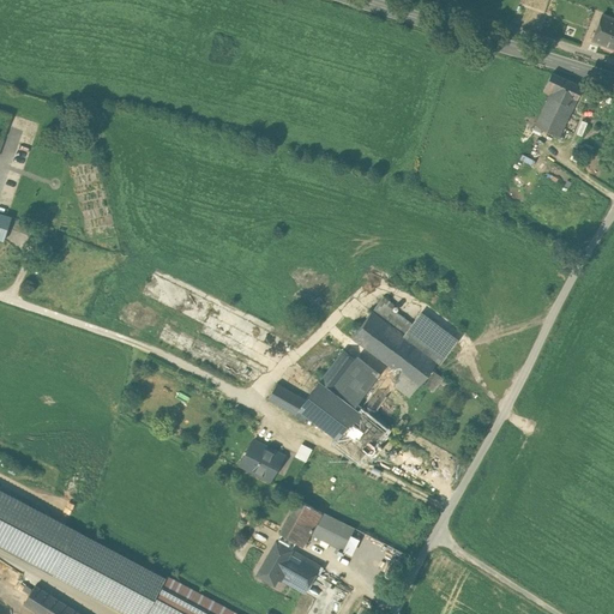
[(613,18),(602,14),(593,40),(613,48),(613,18)]
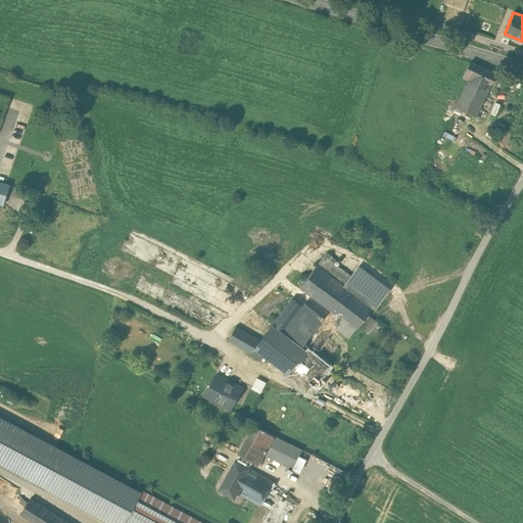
[(496,74),(470,62),(463,79),(468,81),(467,83),(488,92),(496,74)]
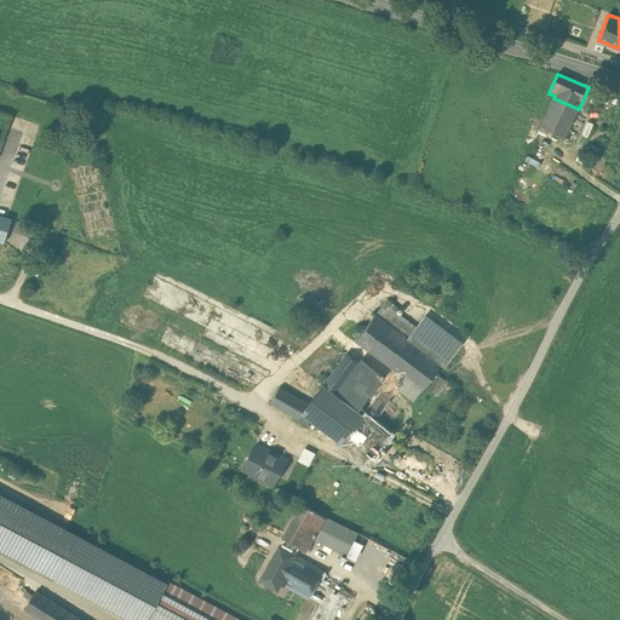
[(579,109),(554,98),(540,126),(564,138),(579,109)]
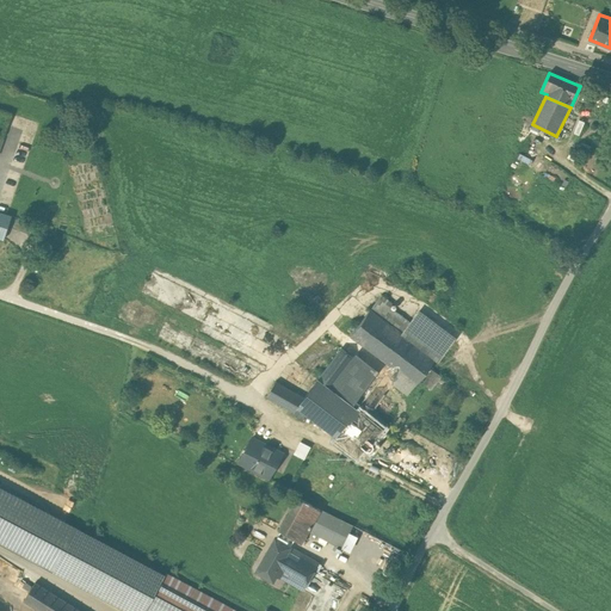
[(591,150),(578,144),(568,162),(581,170),(591,150)]
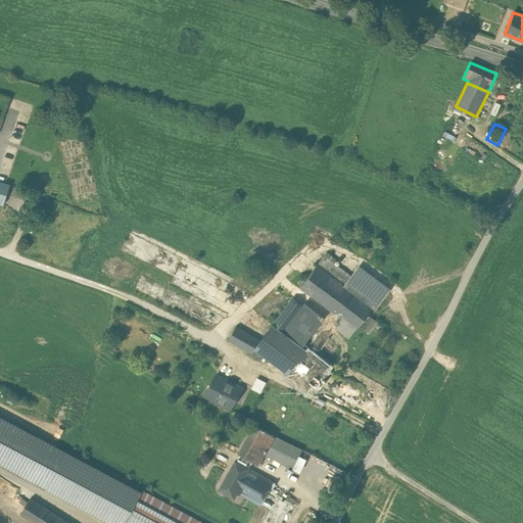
[(10,185),(0,182),(0,203),(3,205),(10,185)]
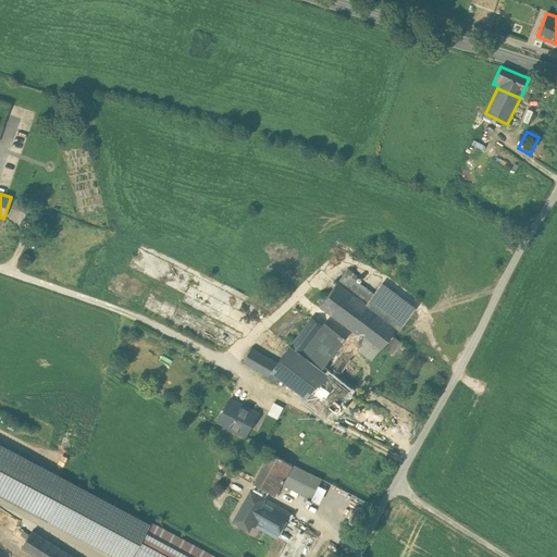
[(375,296),(344,272),(336,281),(368,306),(375,296)]
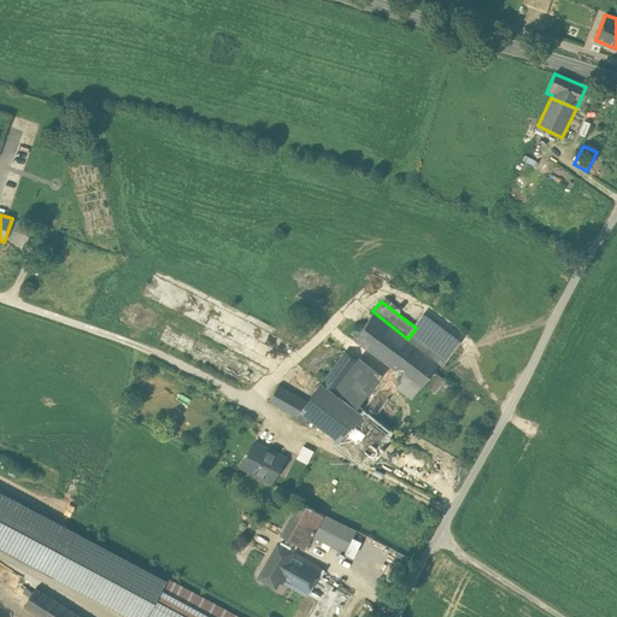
[(407,339),(372,311),(353,339),(369,352),(417,389),(438,362),(407,339)]
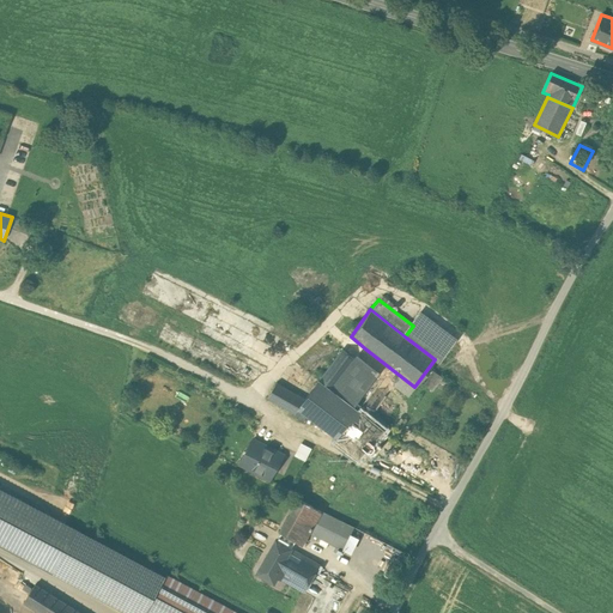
[(413,326),(405,337),(435,359),(439,363),(457,339),(424,313),(413,326)]
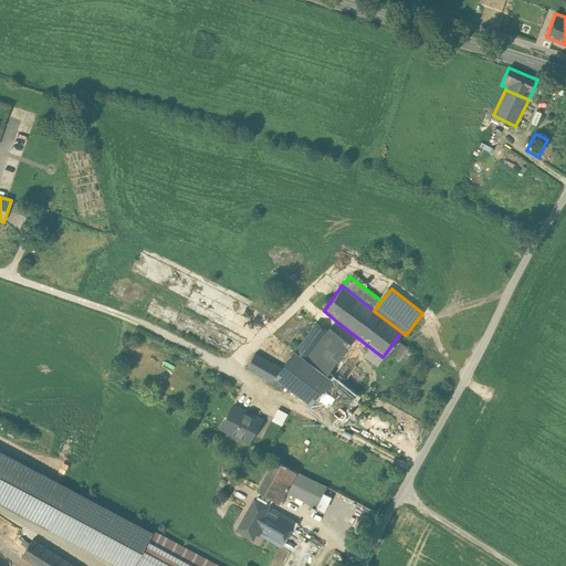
[(338,323),(324,311),(315,323),(324,329),(325,333),(328,328),(331,325),(334,328),(338,323)]
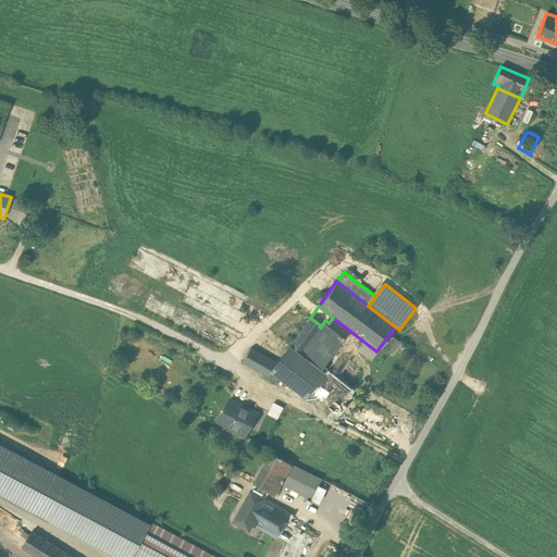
[(310,318),(289,346),(299,354),(320,327),(319,324),(310,318)]
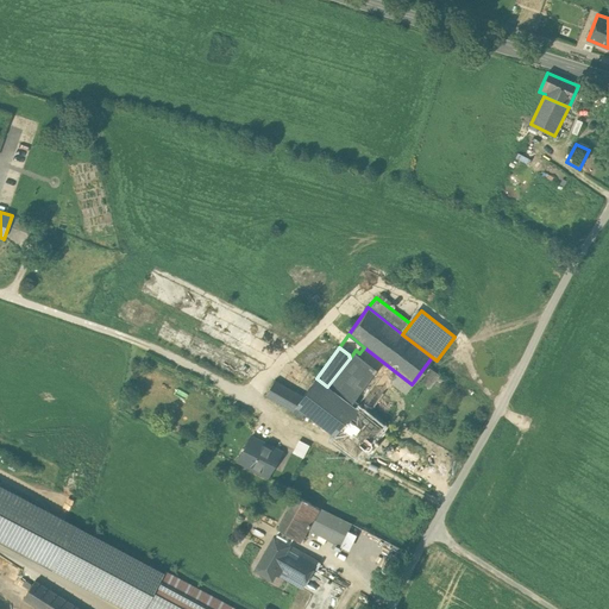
[(412,384),(364,347),(359,353),(360,357),(382,372),(360,400),(370,407),(390,382),(405,394),(412,384)]
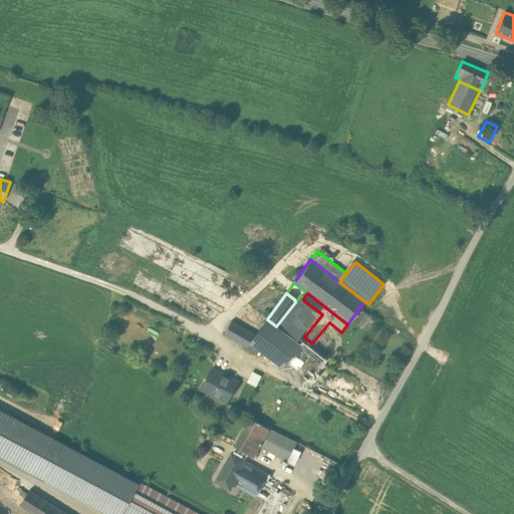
[(295,302),(276,326),(297,342),(318,314),(298,298),(295,302)]
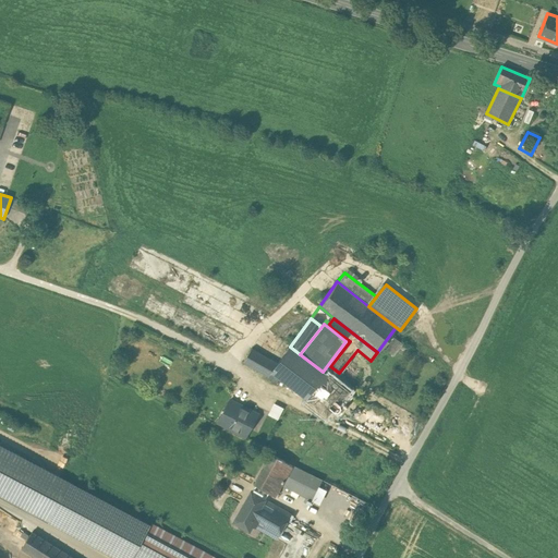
[(393,338),(384,350),(391,356),(401,343),(393,338)]
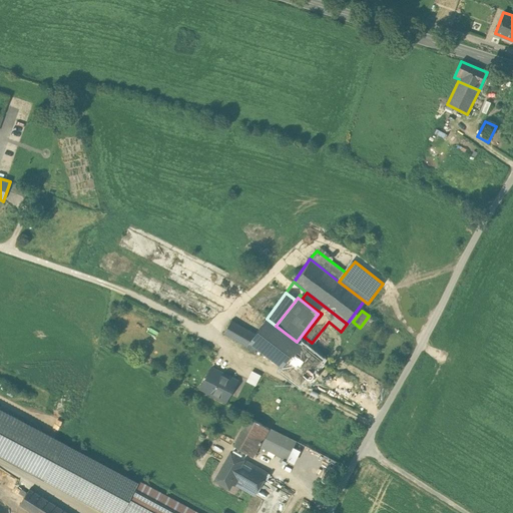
[(276,326),(267,319),(255,334),(246,346),(245,348),(253,354),(258,348),(279,364),(282,366),(283,365),(299,344),(276,326)]
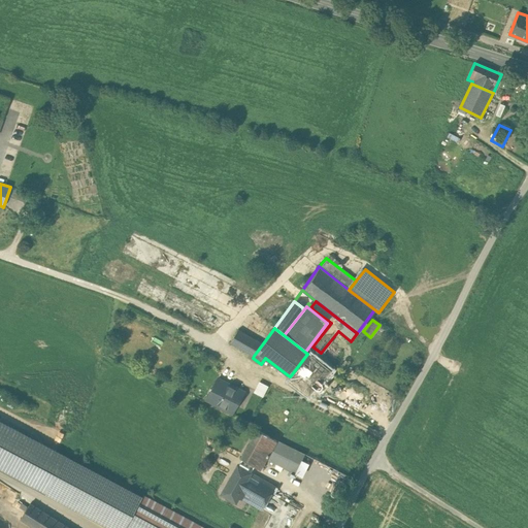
[(263,343),(238,329),(229,342),(254,356),(263,343)]
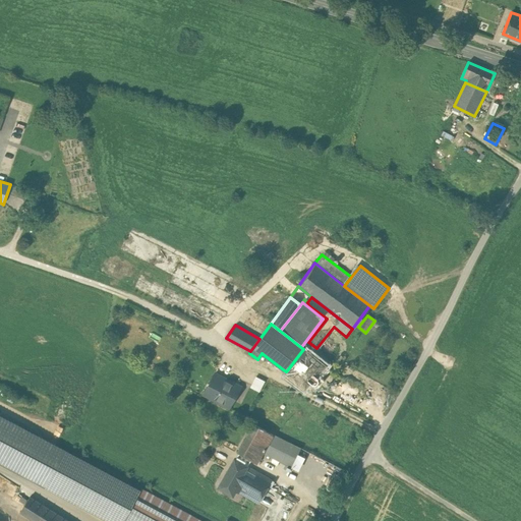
[(303,349),(287,370),(289,372),(287,375),(294,382),(305,390),(307,387),(310,383),(310,384),(314,384),(317,380),(315,375),(324,364),(310,354),(316,348),(308,342),(303,349)]
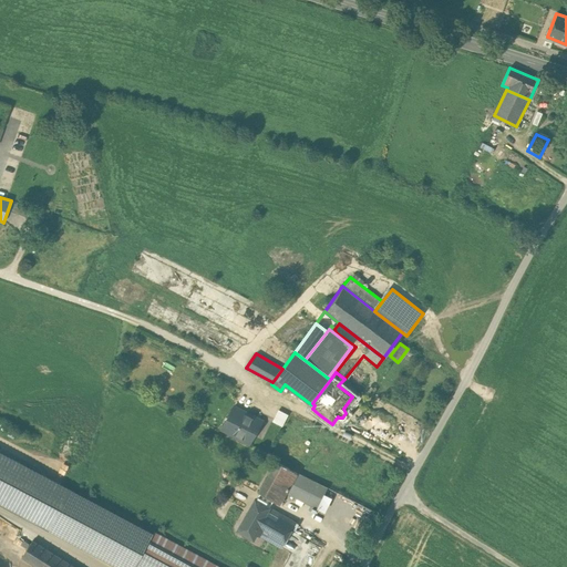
[(260,421),(234,406),(222,429),(249,443),(260,421)]
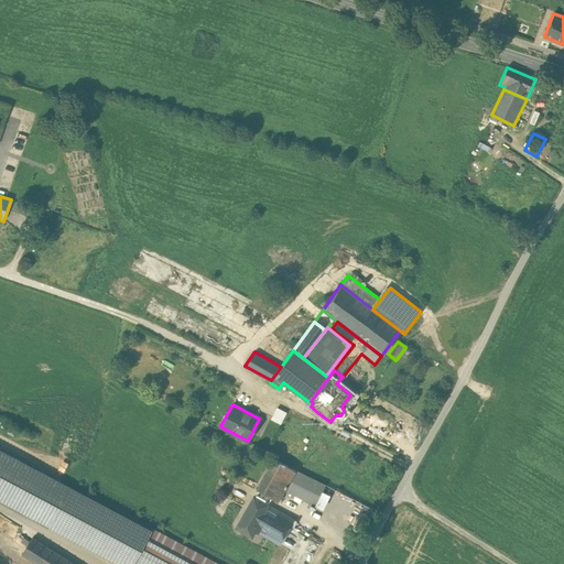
[(275,407),(270,418),(280,423),(285,411),(275,407)]
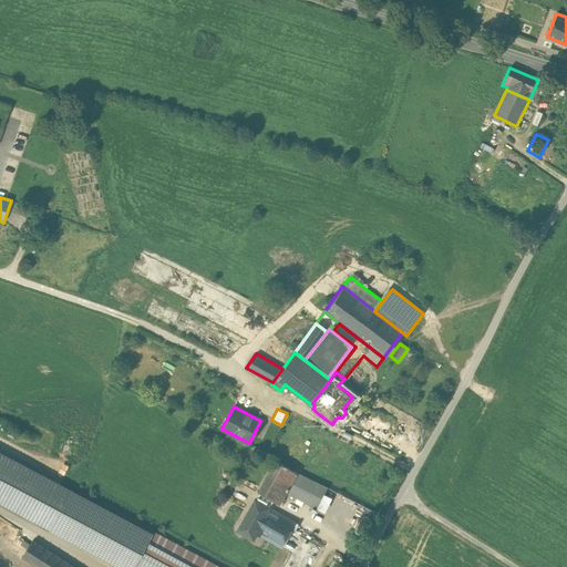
[(135,566),(153,535),(0,453),(0,503),(119,566),(135,566)]
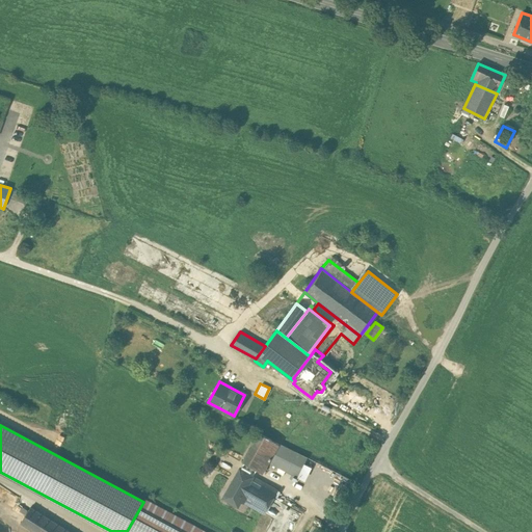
[(259,433),(242,462),(262,474),(268,462),(278,444),(259,433)]
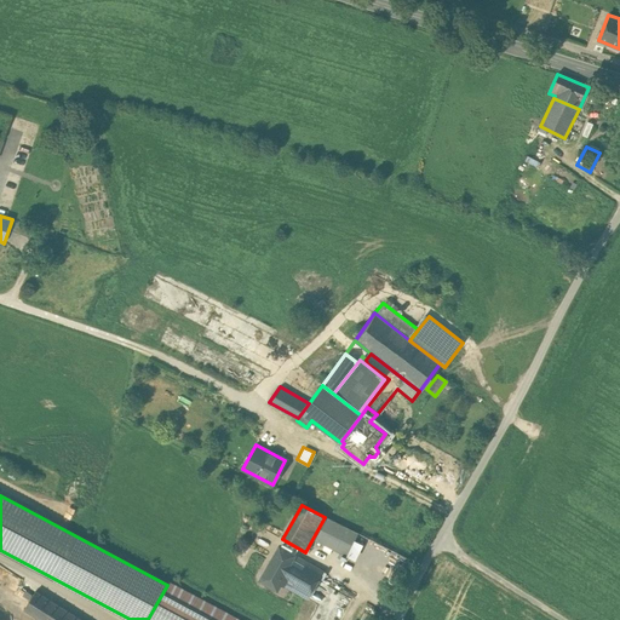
[(357,534),(325,517),(313,539),(345,555),(357,534)]
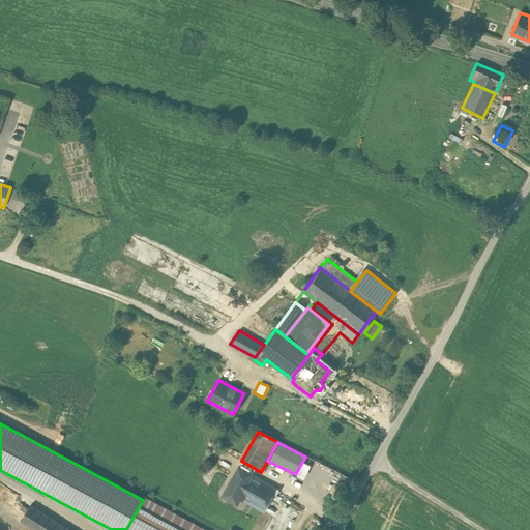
[(275,489),(239,468),(224,495),(236,501),(238,497),(263,510),(275,489)]
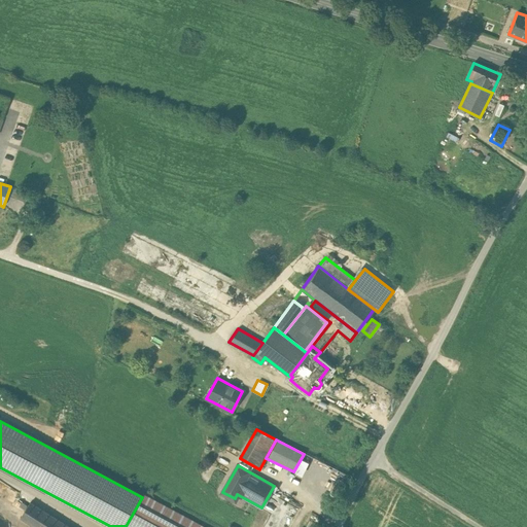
[(142,497),(126,526),(204,526),(144,495),(142,497)]
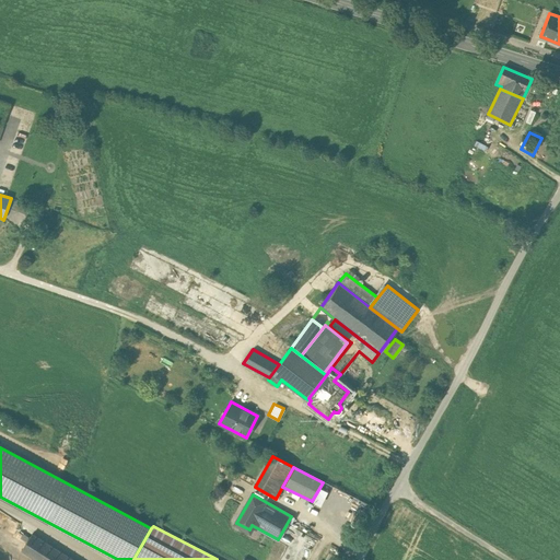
[(72,559),(32,534),(22,550),(36,559),(35,559),(72,559)]
